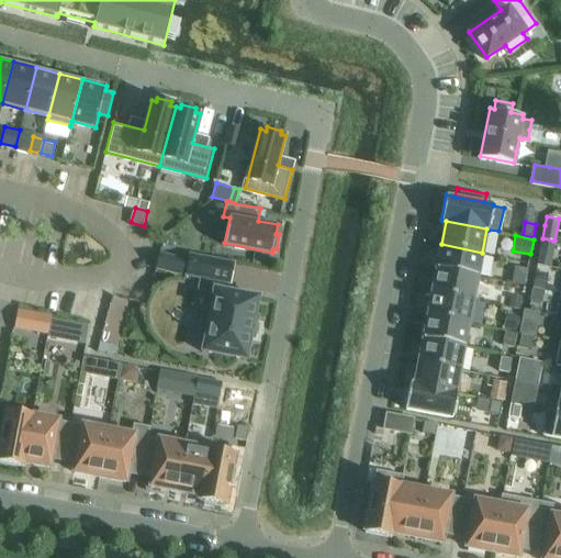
[(542,238),(538,261),(550,264),(554,241),(553,241),(542,238)]
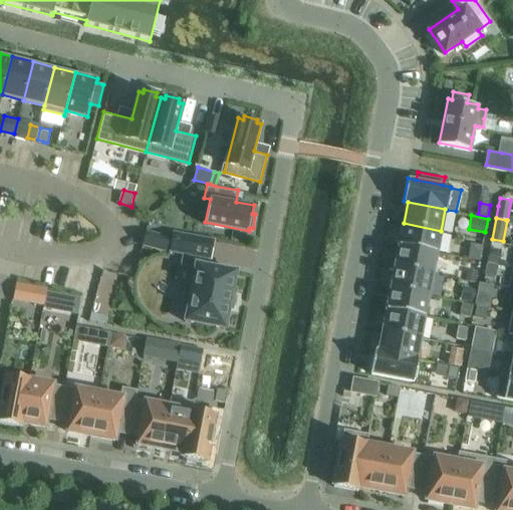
[(441,231),(404,223),(400,244),(437,251),(441,231)]
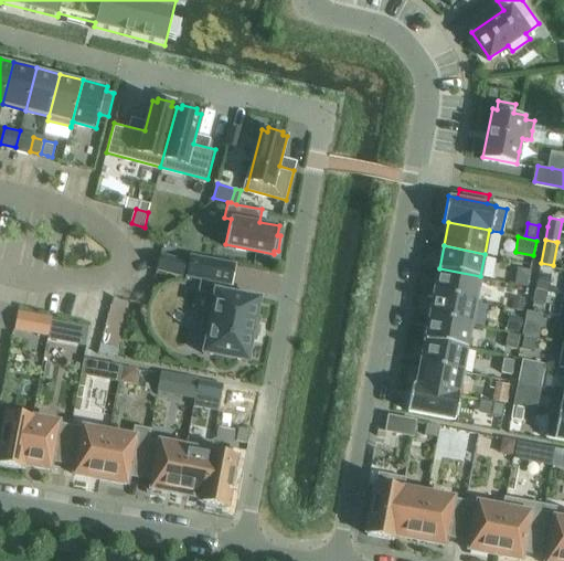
[(161,253),(157,267),(183,274),(187,260),(161,253)]
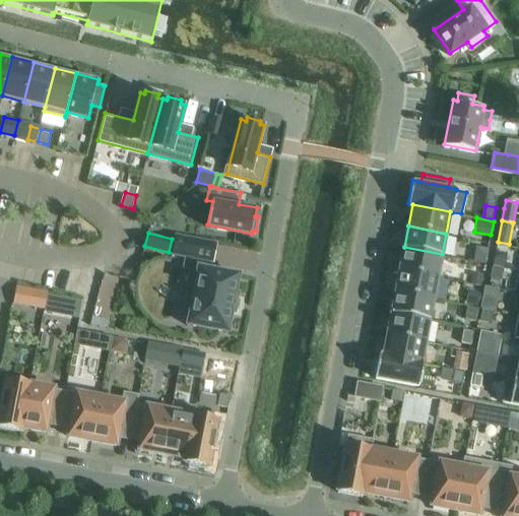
[(216,242),(175,234),(172,252),(187,255),(185,265),(198,268),(195,285),(190,284),(186,302),(192,303),(188,321),(188,323),(190,324),(190,323),(226,330),(225,330),(229,331),(229,328),(232,311),(234,312),(235,309),(234,309),(237,296),(238,293),(235,293),(239,275),(240,273),(237,272),(237,273),(208,267),(210,259),(213,260),(216,242)]
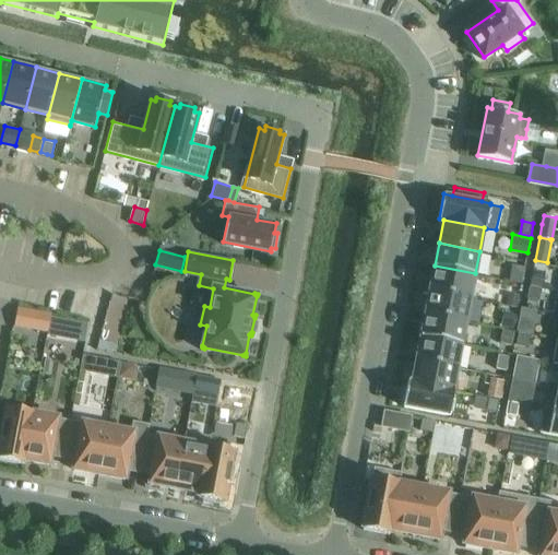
[(512,262),(509,279),(522,282),(525,264),(512,262)]
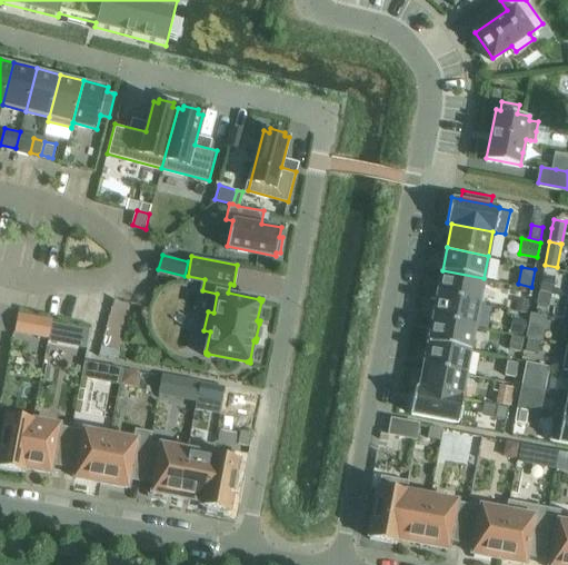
[(484,278),(442,270),(438,294),(479,301),(484,278)]
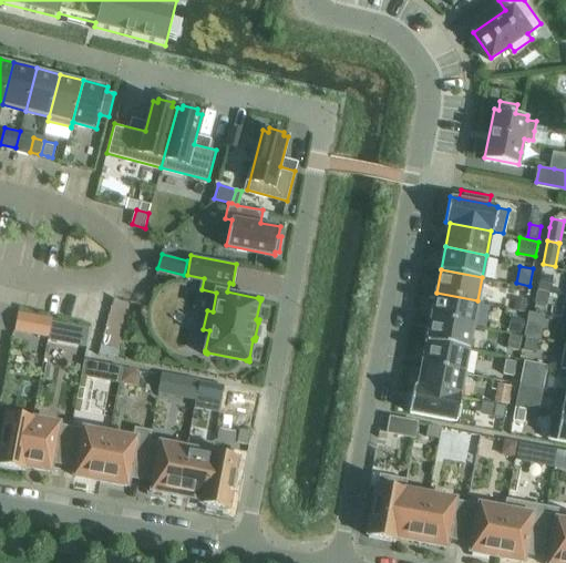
[(539,277),(538,287),(549,289),(551,289),(552,280),(539,277)]
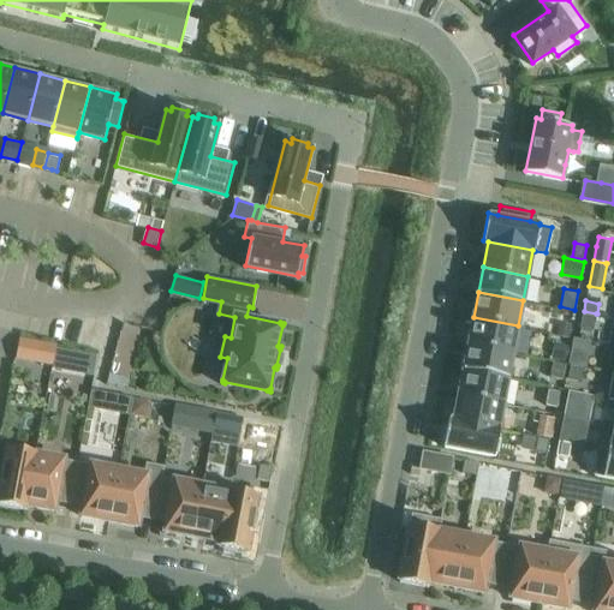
[(584,311),(582,324),(594,327),(596,314),(584,311)]
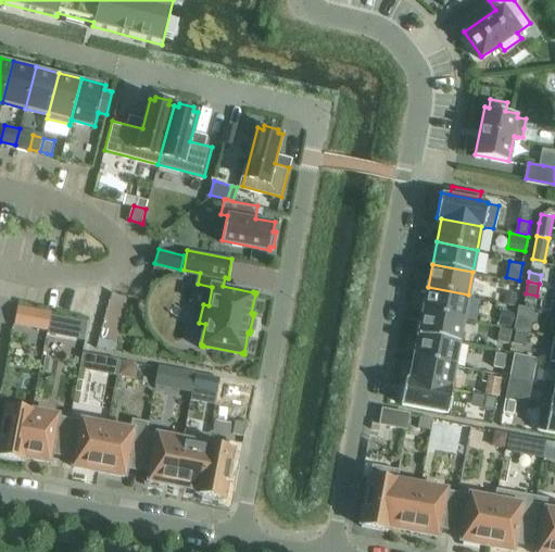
[(468,295),(428,287),(424,309),(464,317),(468,295)]
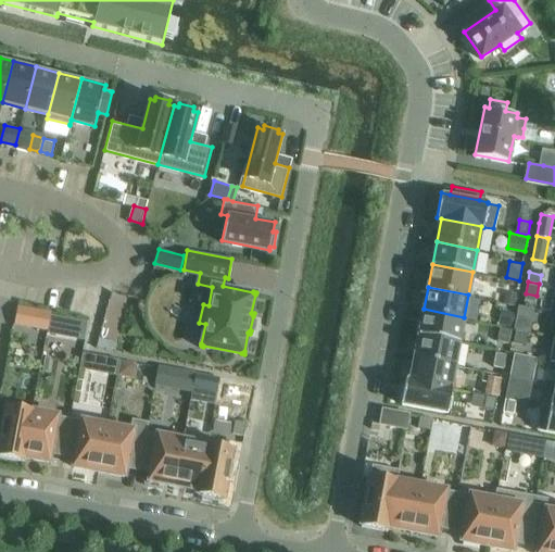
[(505,289),(503,301),(515,303),(517,291),(505,289)]
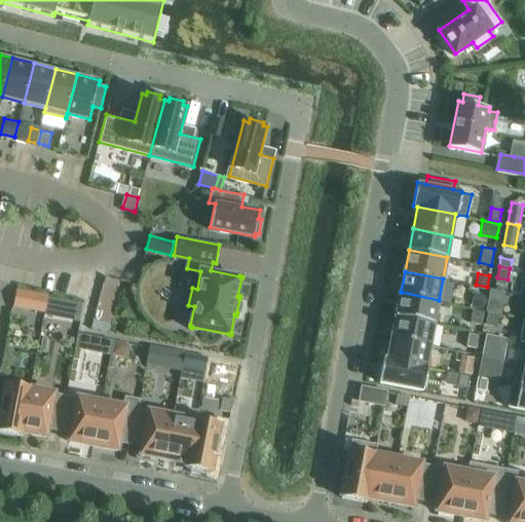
[(30,291),(27,305),(45,308),(47,295),(30,291)]
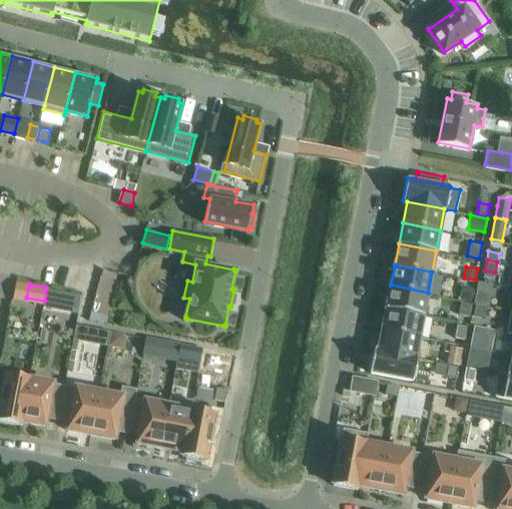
[(462,284),(460,298),(473,301),(476,287),(462,284)]
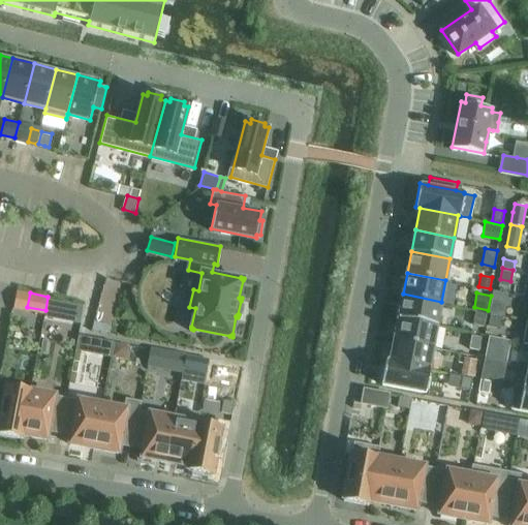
[(441,302),(403,294),(399,315),(437,322),(441,302)]
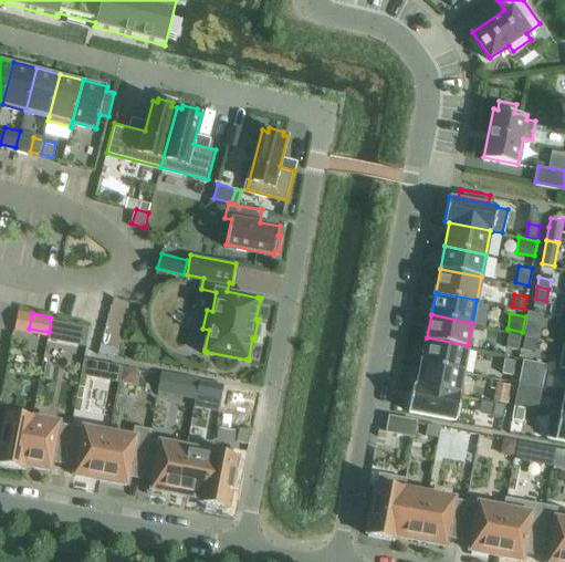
[(51,333),(51,336),(61,339),(64,322),(53,320),(51,333)]
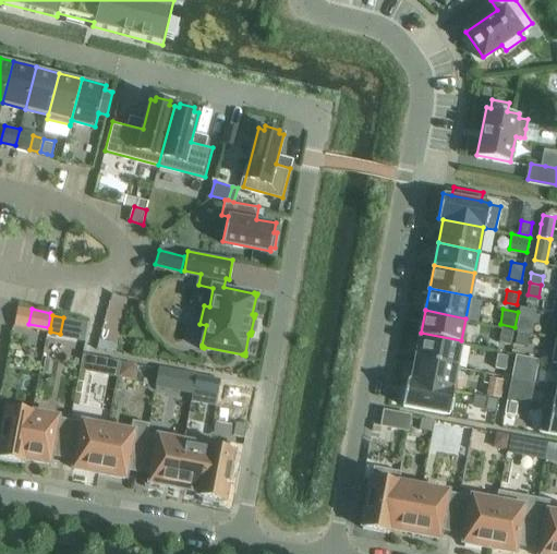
[(519,316),(517,328),(529,330),(531,318),(519,316)]
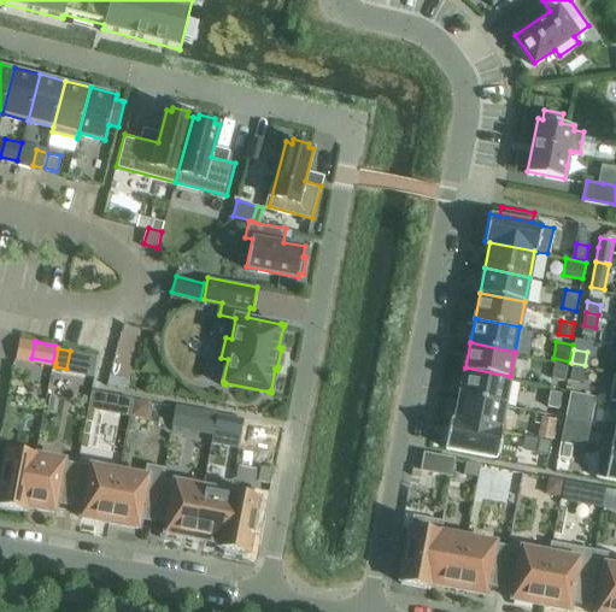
[(555,362),(552,376),(565,378),(568,364),(555,362)]
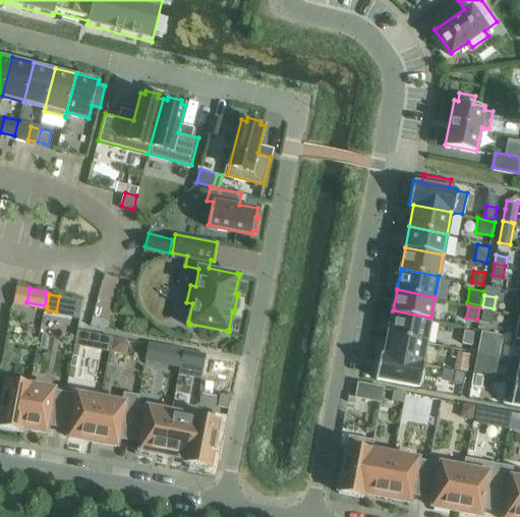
[(482,306),(480,318),(493,321),(495,308),(494,308),(482,306)]
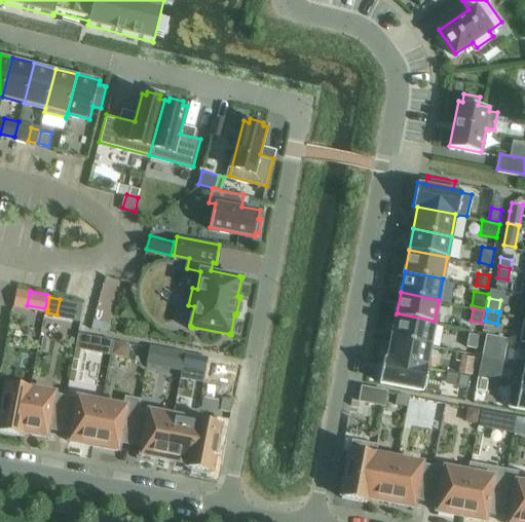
[(435,321),(397,313),(392,335),(430,342),(435,321)]
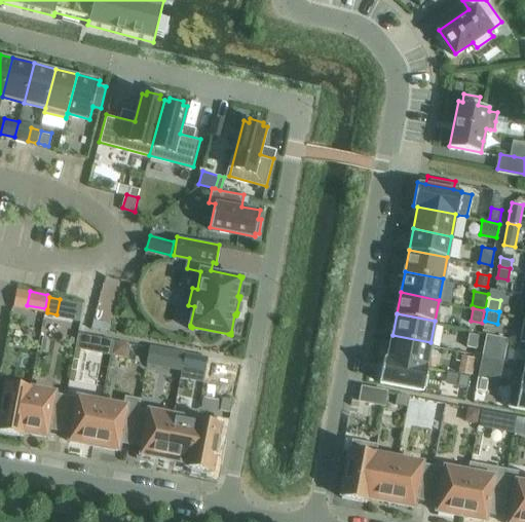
[(94,317),(90,327),(95,328),(109,331),(111,322),(94,317)]
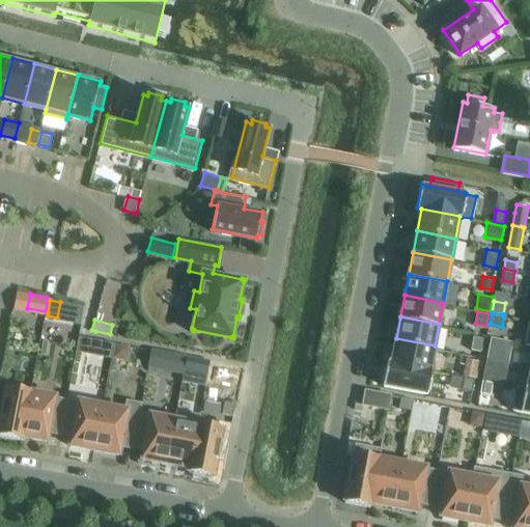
[(79,334),(77,348),(90,350),(92,337),(79,334)]
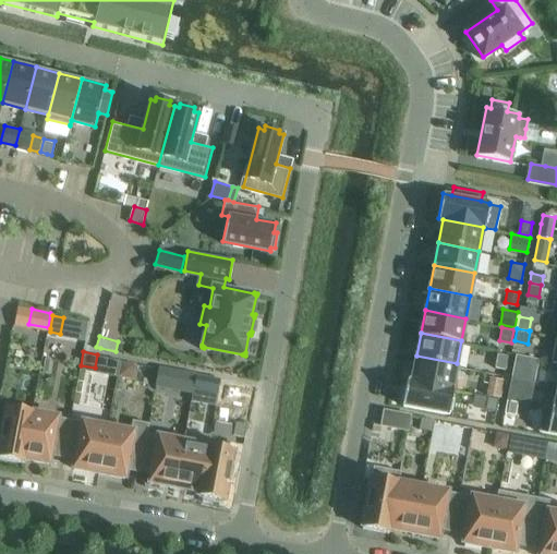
[(497,351),(495,364),(505,366),(507,352),(497,351)]
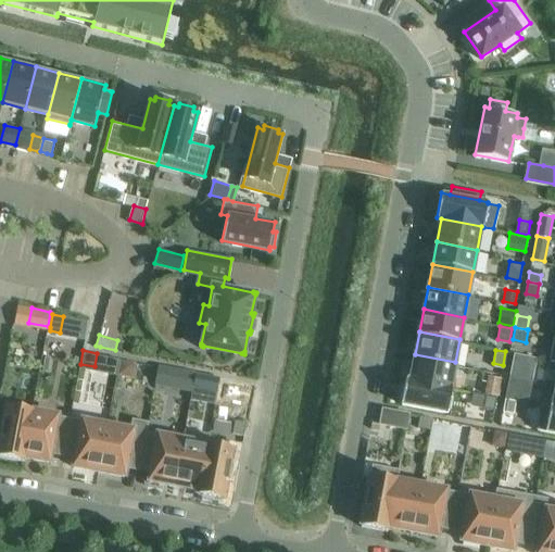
[(411,378),(451,386),(455,362),(415,354),(411,378)]
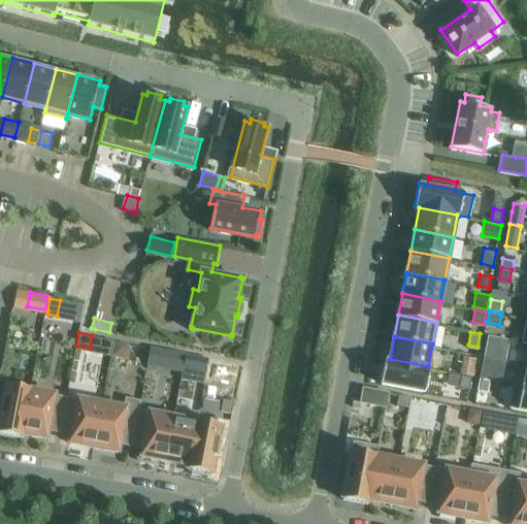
[(114,339),(111,354),(125,356),(128,342),(114,339)]
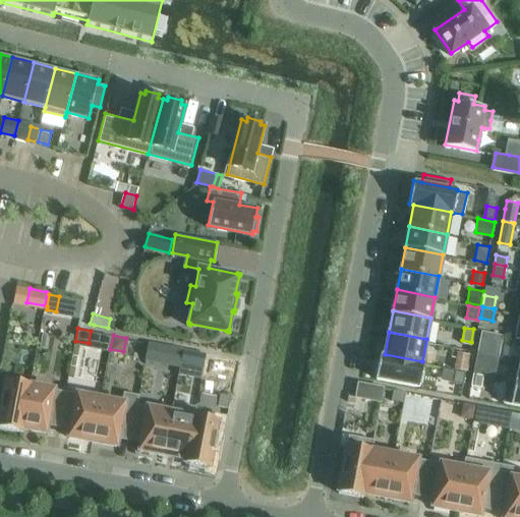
[(480,340),(478,350),(490,352),(493,342),(480,340)]
